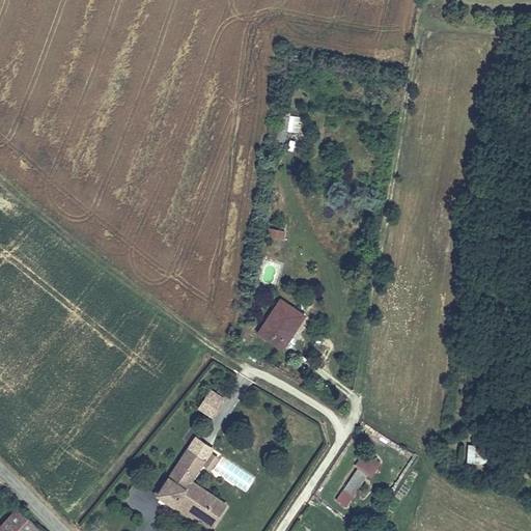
[(279,113),(277,129),(286,131),(288,115),(279,113)]
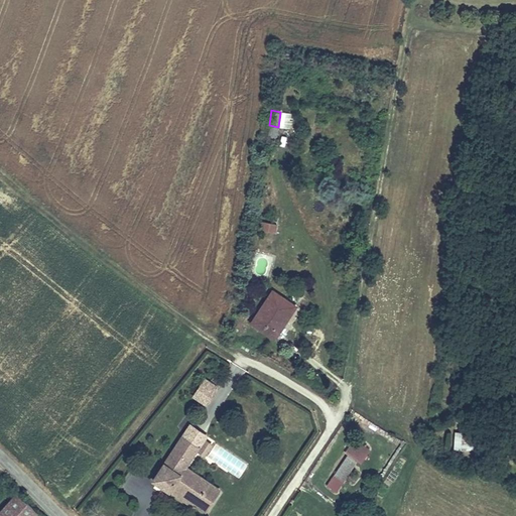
[(291,128),(292,113),(280,113),(279,128),(291,128)]
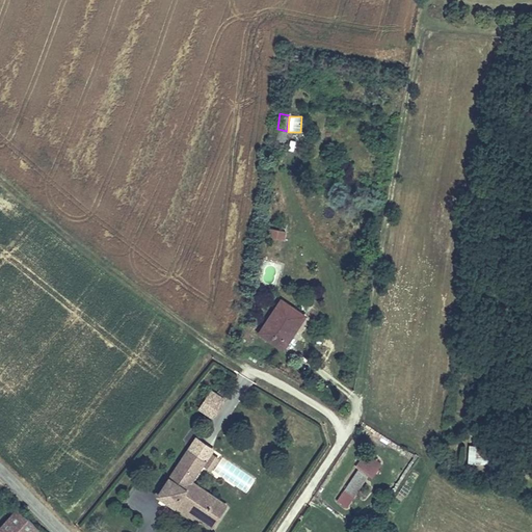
[(287,131),(277,129),(275,142),(284,144),(287,131)]
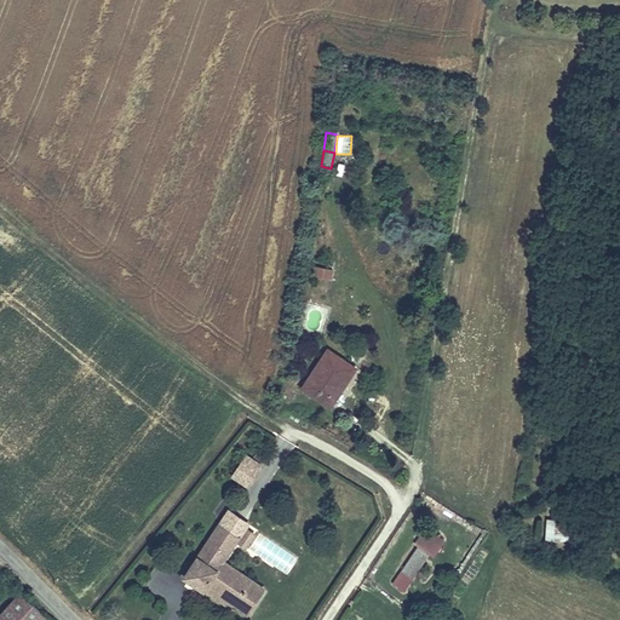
[(333,270),(314,268),(313,277),(331,280),(333,270)]
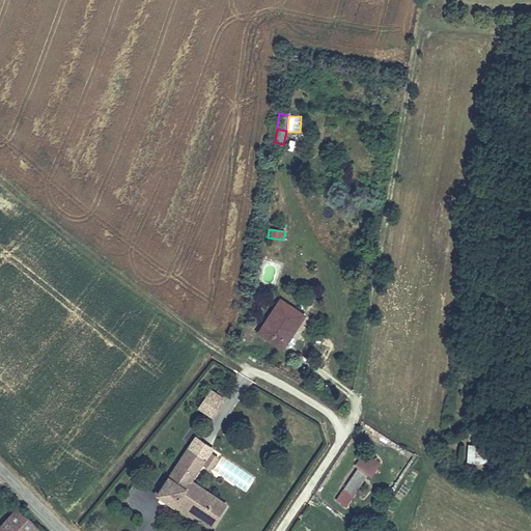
[(303,316),(282,302),(261,333),(282,347),(303,316)]
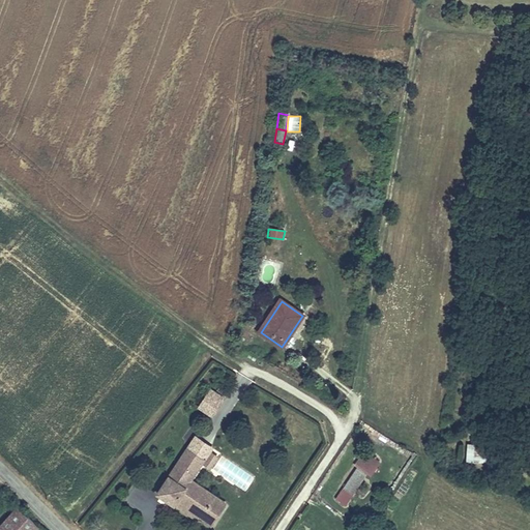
[(197,408),(212,418),(226,399),(209,388),(197,408)]
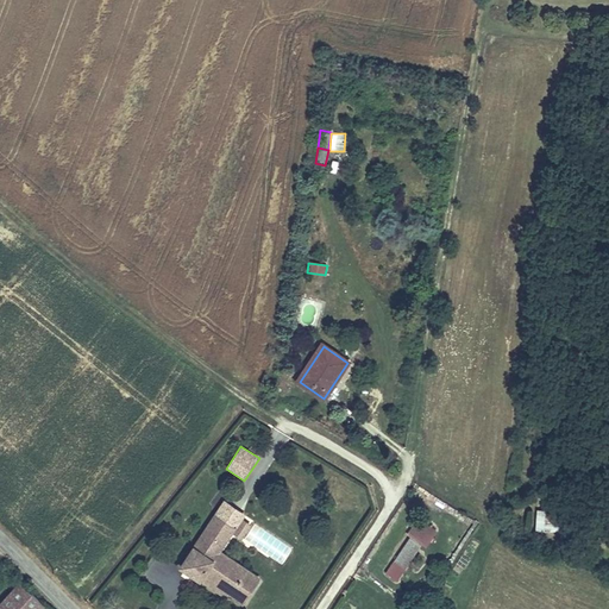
[(243,516),(225,504),(218,514),(237,526),(240,521),(243,516)]
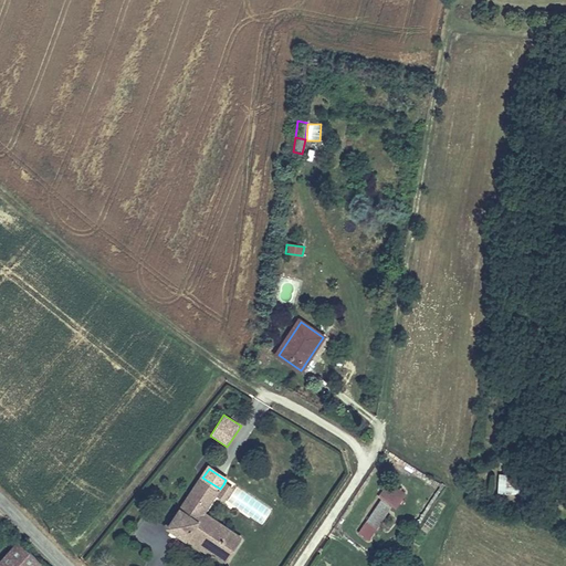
[(496,494),(521,495),(522,477),(498,474),(496,494)]
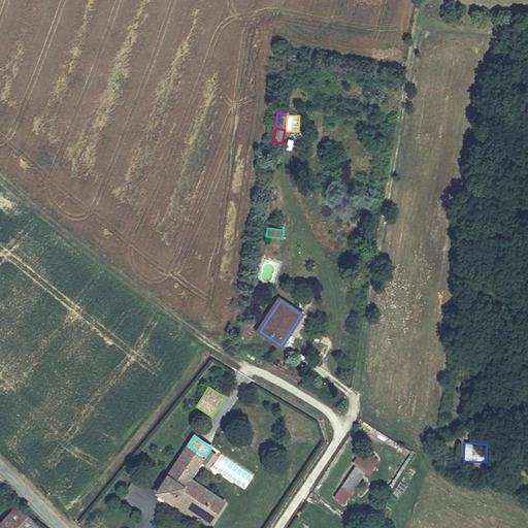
[(189,446),(158,494),(174,504),(176,501),(211,525),(222,508),(210,501),(215,496),(190,481),(201,463),(204,458),(212,462),(216,457),(208,452),(205,456),(189,446)]
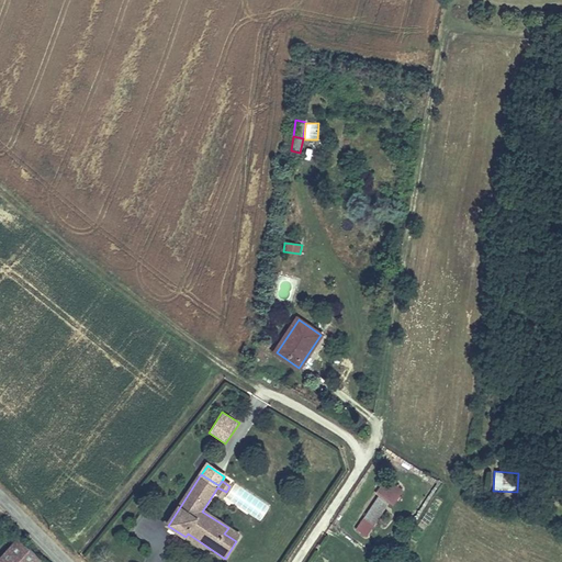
[(386,478),(377,493),(380,495),(390,502),(392,503),(403,489),(386,478)]
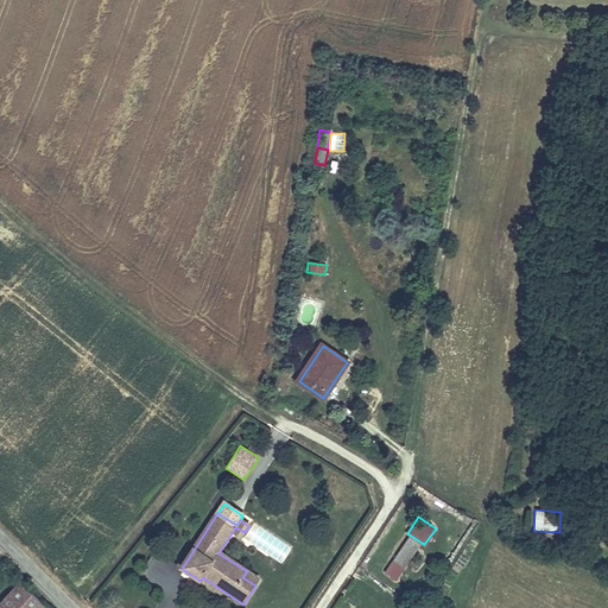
[(245,532),(235,527),(232,533),(240,539),(245,532)]
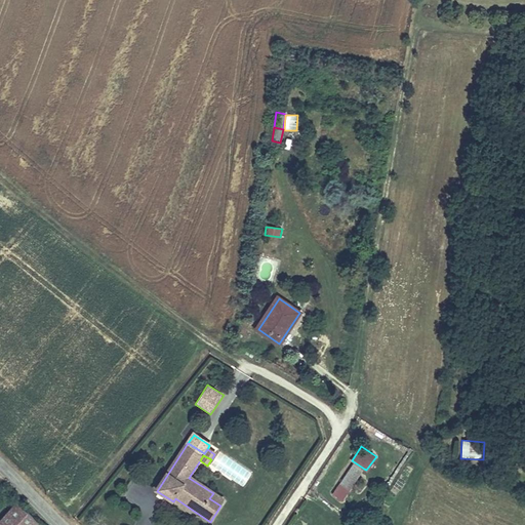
[(364,469),(355,462),(333,494),(342,500),(364,469)]
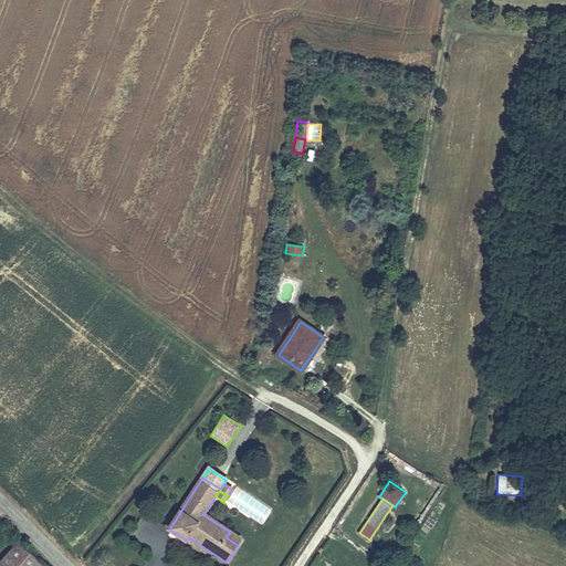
[(241,540),(230,532),(226,537),(238,545),(241,540)]
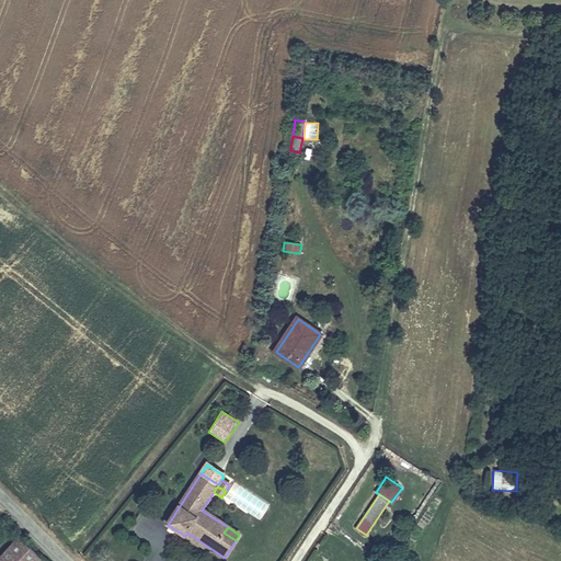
[(38,560),(42,559),(19,537),(7,549),(19,560),(38,560)]
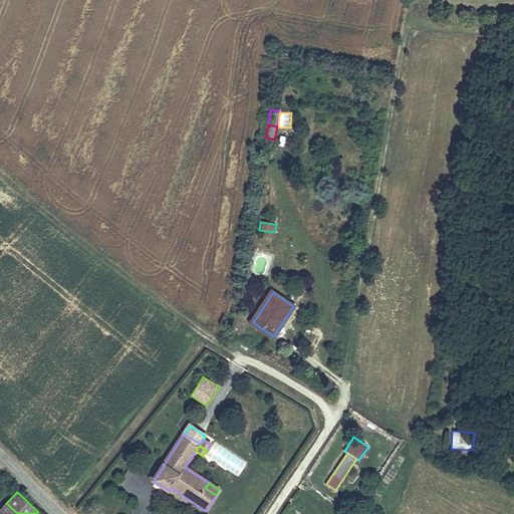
[(17,513),(6,503),(0,509),(0,513),(17,513)]
